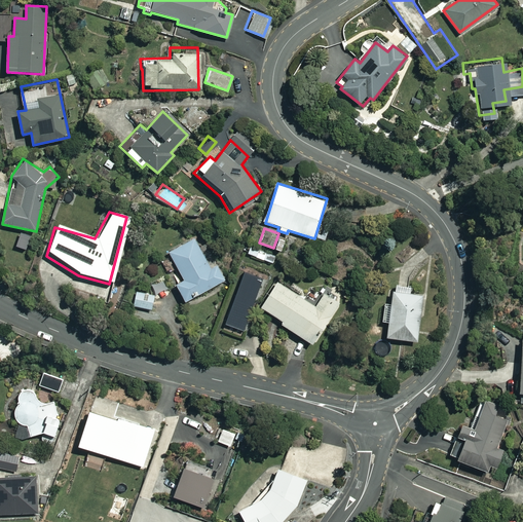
[(211,267),(193,237),(169,252),(185,280),(176,285),(186,301),(225,278),(216,264),(211,267)]
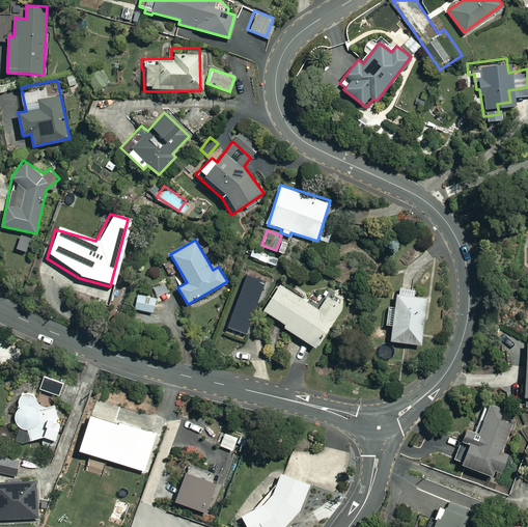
[(277,255),(252,244),(248,253),(273,265),(277,255)]
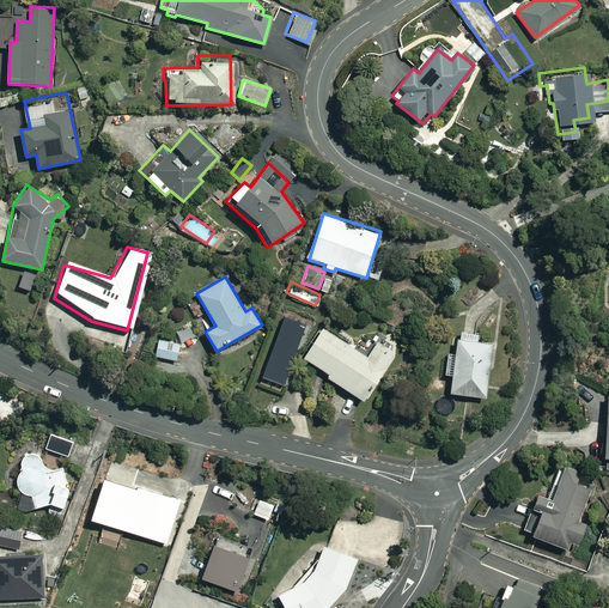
[(304,323),(282,315),(261,378),(282,385),(304,323)]
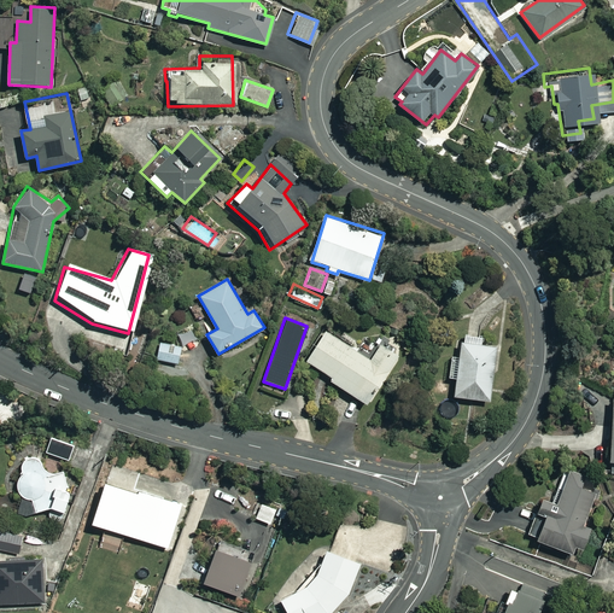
[(370,358),(325,331),(307,362),(332,377),(329,381),(367,403),(396,355),(379,345),(370,358)]
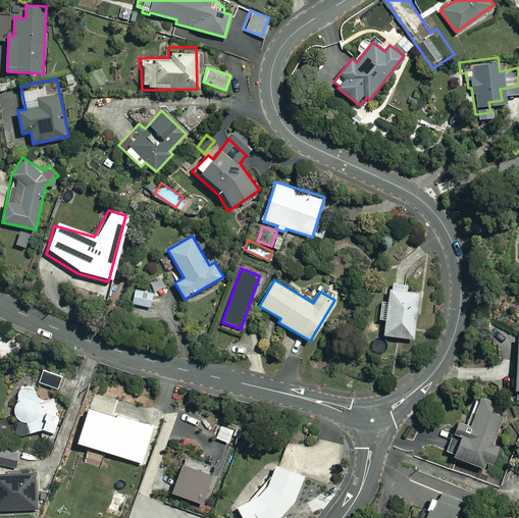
[(408,283),(392,281),(390,301),(381,300),(378,319),(386,320),(384,335),(414,340),(420,293),(407,291),(408,283)]
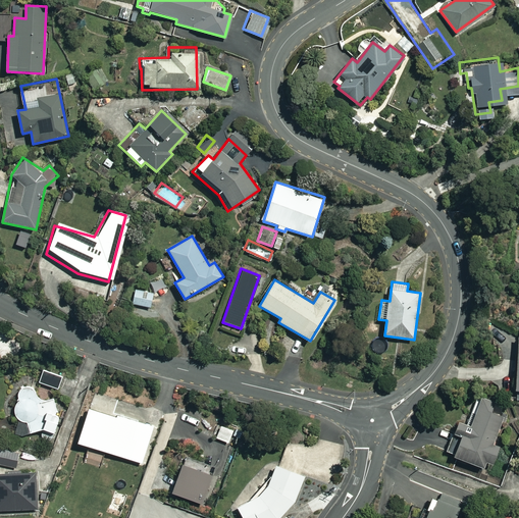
[(153,291),(135,287),(132,302),(150,306),(153,291)]
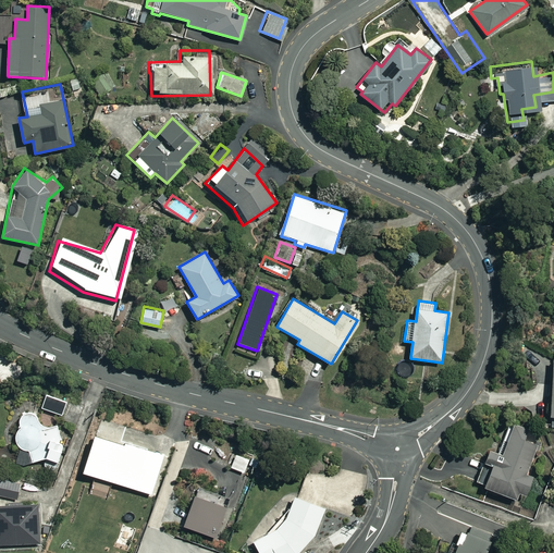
[(553,354),(546,354),(542,409),(553,410),(553,354)]
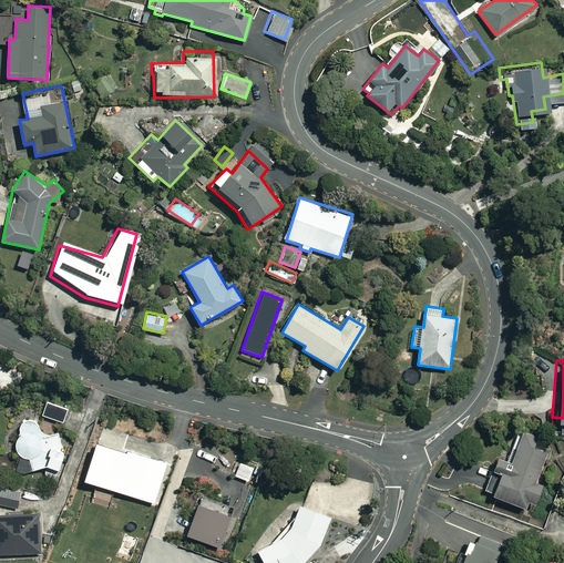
[(64,406),(45,400),(41,416),(60,421),(64,406)]
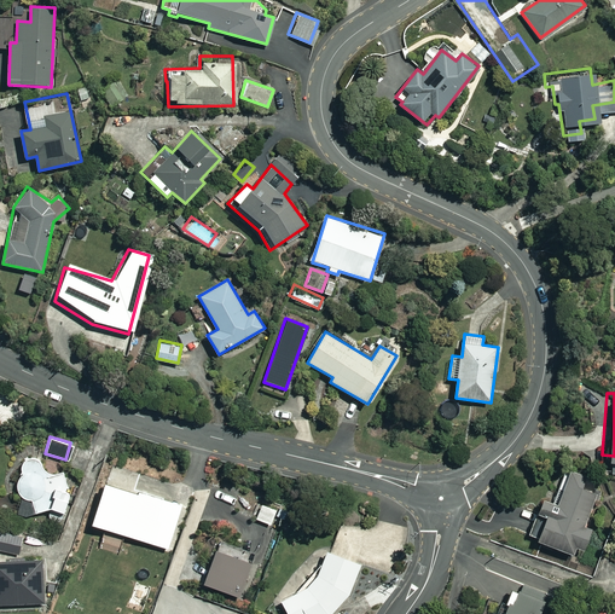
[(64,516),(71,492),(65,491),(64,471),(45,471),(41,462),(38,458),(33,457),(27,457),(21,463),(19,469),(21,476),(17,482),(16,487),(17,494),(22,499),(33,499),(34,513),(47,513),(50,517),(54,521),(59,520),(64,516)]
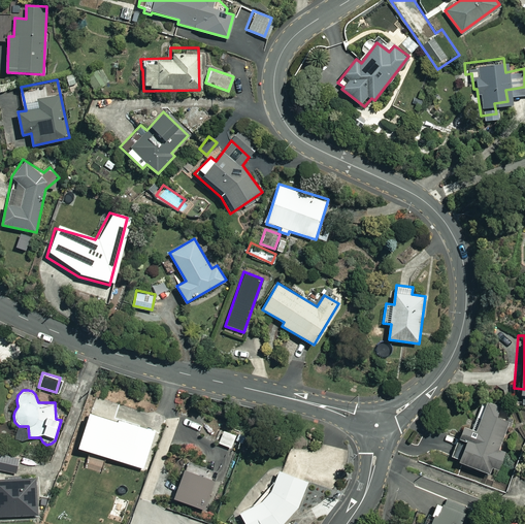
[(452,426),(450,432),(457,435),(449,454),(483,468),(486,461),(493,464),(506,431),(502,430),(506,419),(492,413),(496,403),(482,397),(467,432),(452,426)]
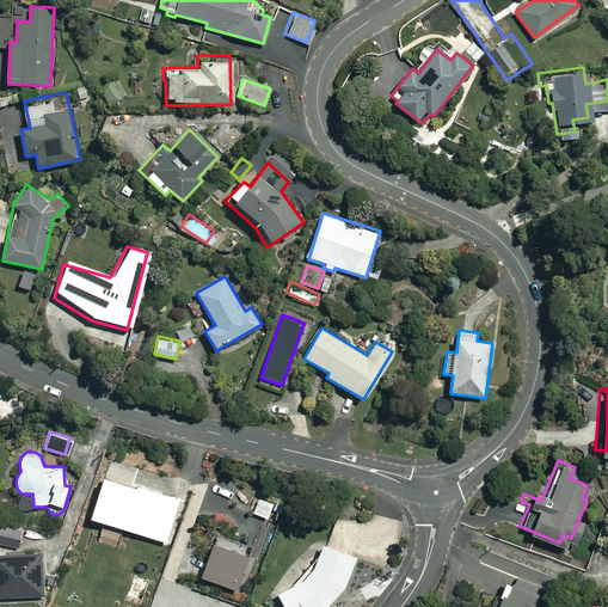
[(155,489),(104,474),(93,512),(145,526),(155,489)]
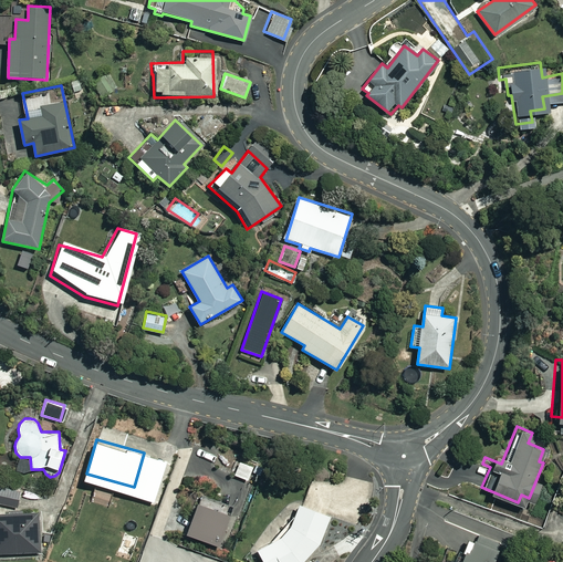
[(258,464),(240,457),(233,474),(251,480),(258,464)]
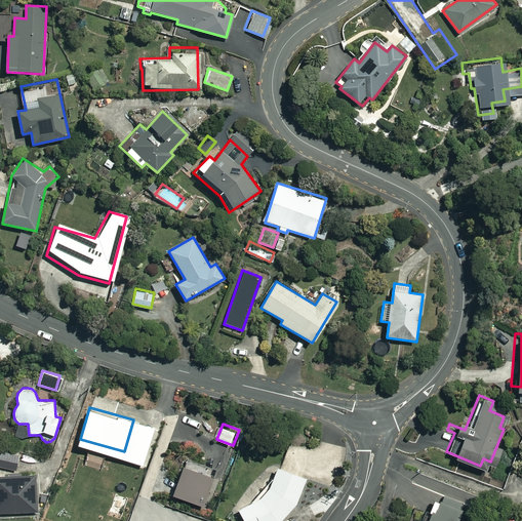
[(18,451),(0,448),(0,465),(16,468),(18,451)]
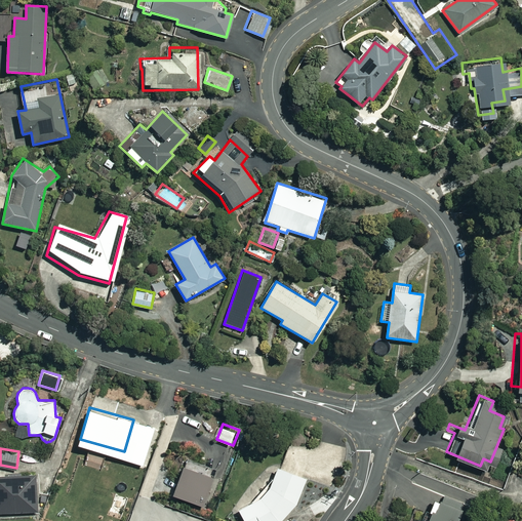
[(108,467),(91,462),(86,478),(103,483),(108,467)]
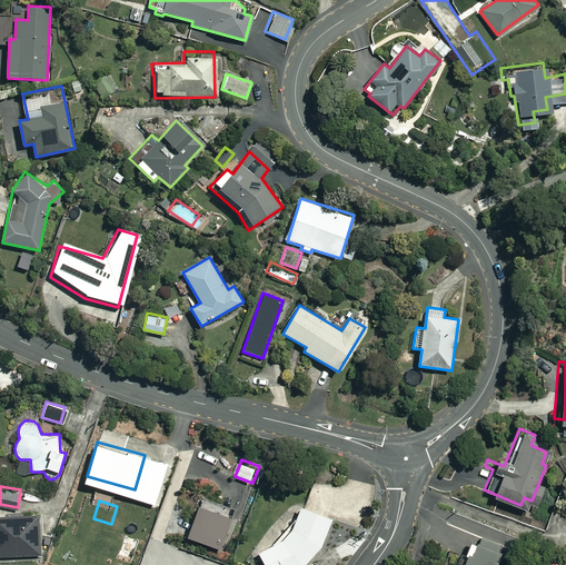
[(220,549),(231,518),(200,507),(189,538),(220,549)]
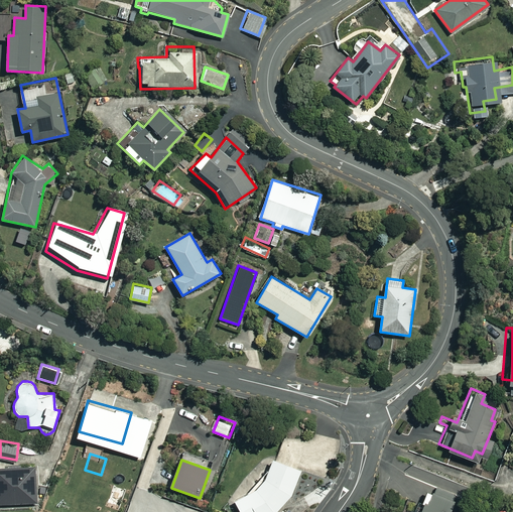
[(272,511),(276,510),(289,495),(299,472),(274,461),(269,471),(265,469),(250,491),(234,501),(240,511),(272,511)]
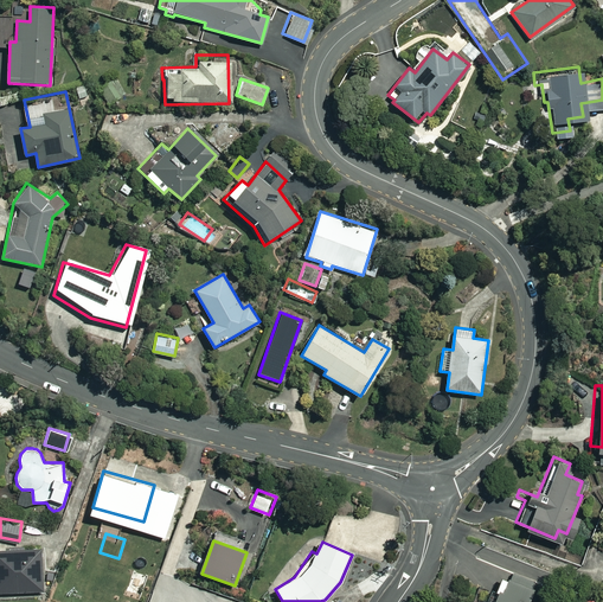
[(0,590),(42,590),(42,550),(25,550),(25,545),(10,545),(10,548),(0,546),(0,590)]
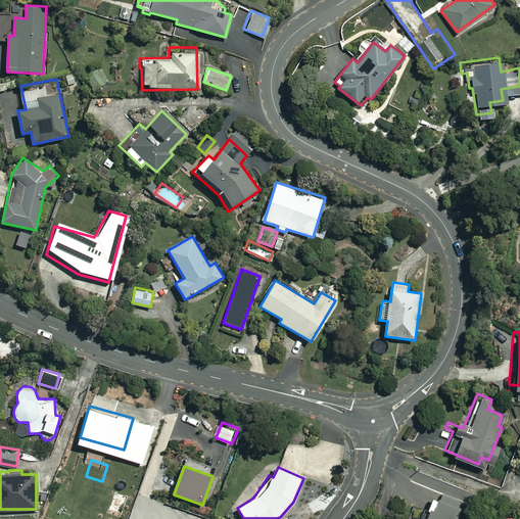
[(447,518),(455,501),(426,489),(415,518),(447,518)]
